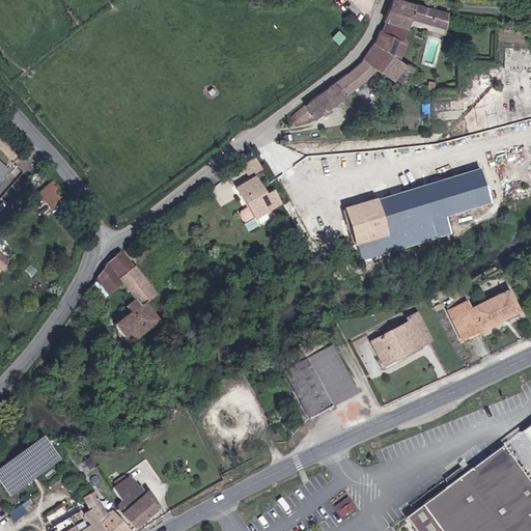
[(409,0),(395,0),(387,21),(409,27),(413,18),(416,2),(409,0)]
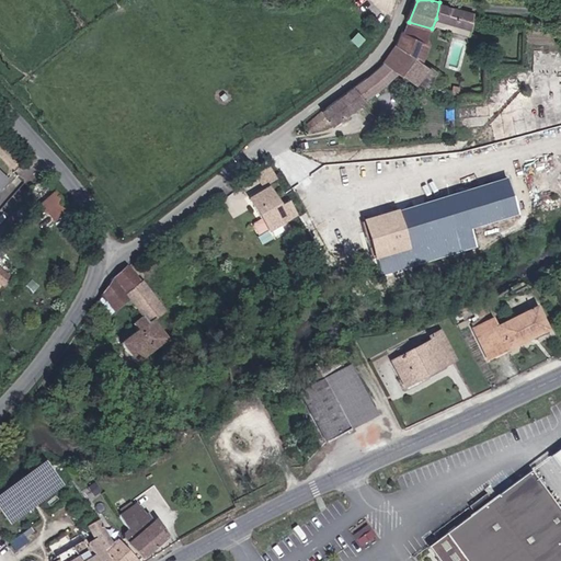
[(473,14),(439,2),(436,19),(470,30),(473,14)]
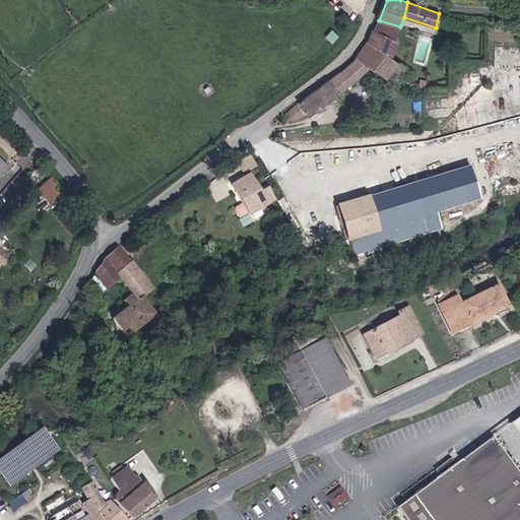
[(379,20),(375,30),(396,41),(400,26),(379,20)]
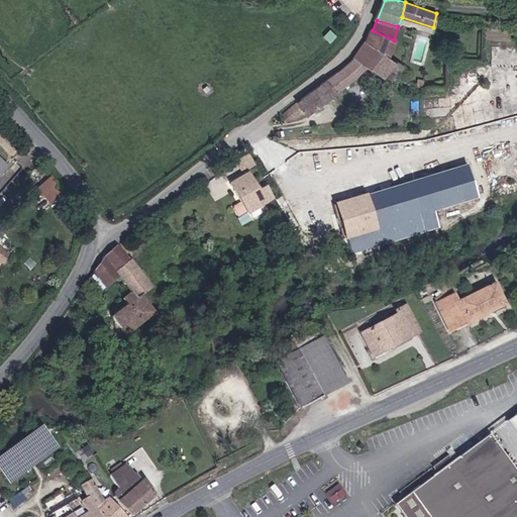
[(360,48),(352,59),(369,68),(386,79),(396,63),(386,56),(394,40),(373,30),(360,48)]
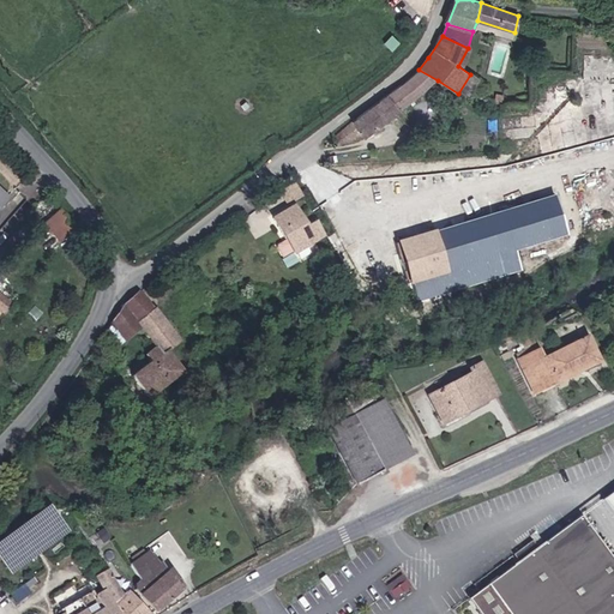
[(584,76),(613,76),(613,56),(584,56),(584,76)]
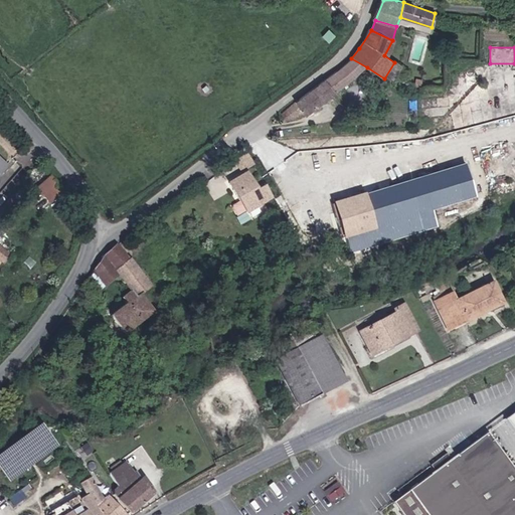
[(283,115),(284,116),(288,120),(303,110),(306,113),(335,93),(367,67),(351,58),(294,104),(295,105),(283,115)]
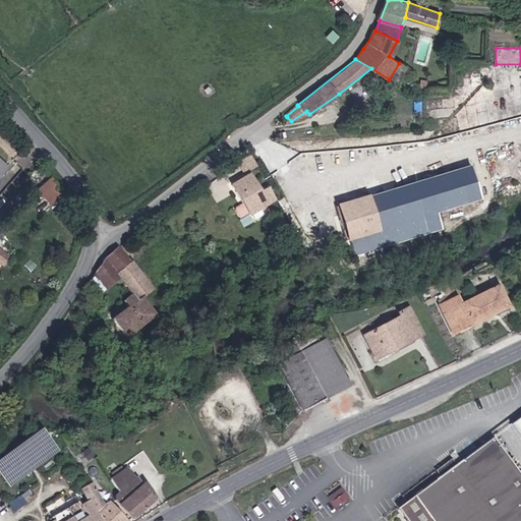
[(417,87),(423,88),(425,79),(419,78),(417,87)]
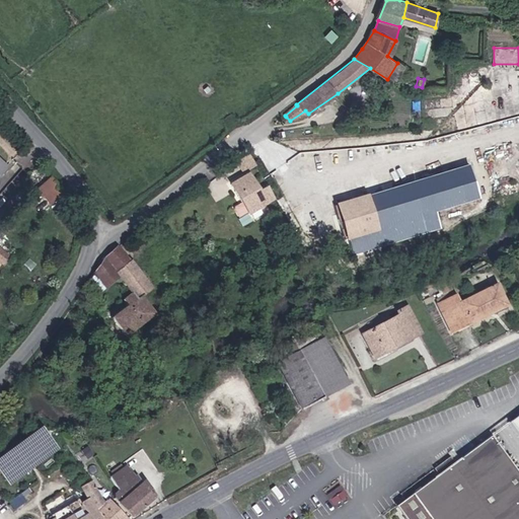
[(258,164),(251,152),(238,160),(245,172),(258,164)]
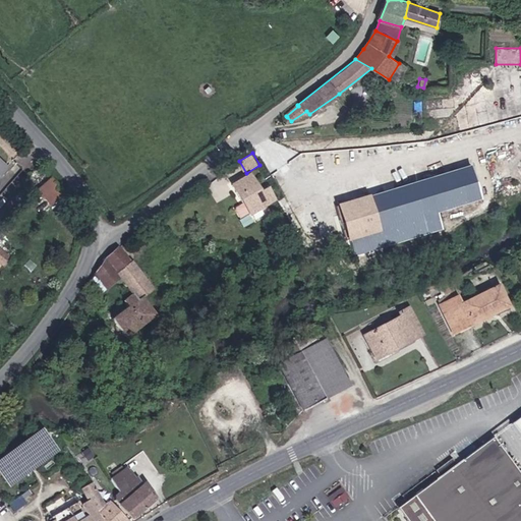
[(0,179),(8,170),(0,162),(0,179)]
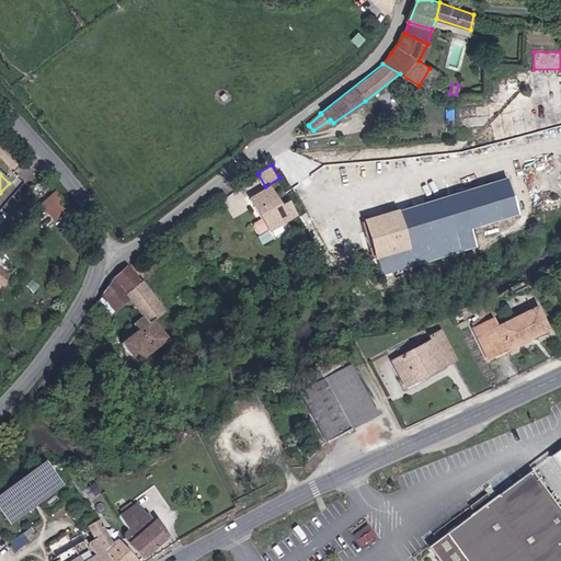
[(381,255),(516,216),(506,183),(371,222),(381,255)]
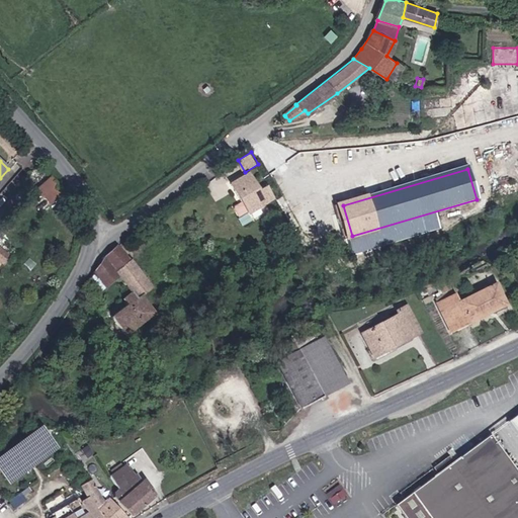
[(266,202),(249,173),(232,183),(242,201),(235,205),(235,207),(239,217),(241,217),(248,212),(266,202)]
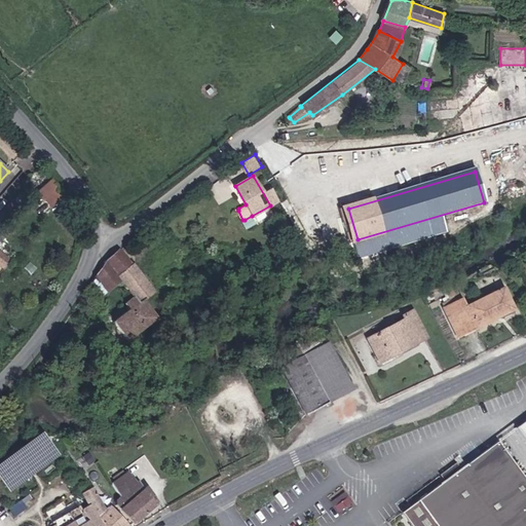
[(48,204),(63,193),(52,179),(37,189),(48,204)]
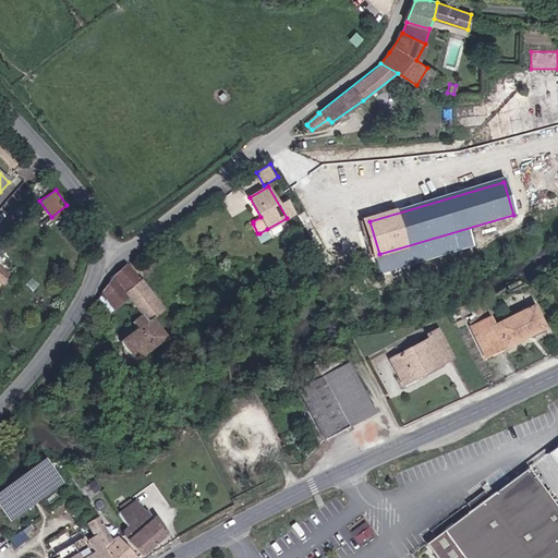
[(0,279),(7,286),(14,276),(0,264),(0,279)]
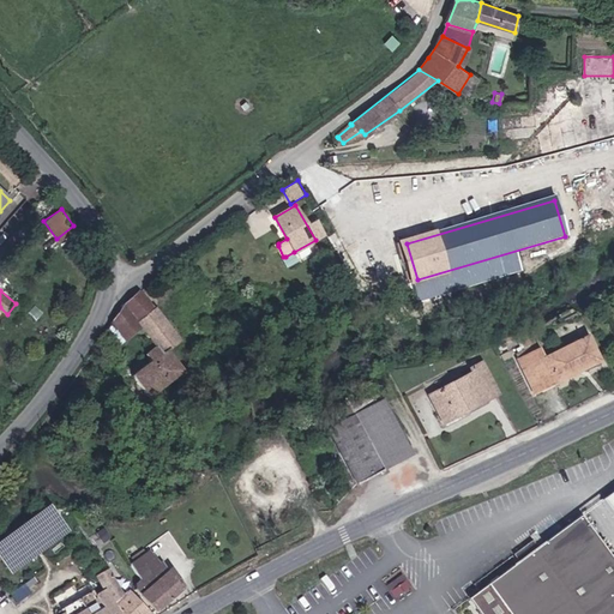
[(126,306),(143,326),(160,309),(142,290),(126,306)]
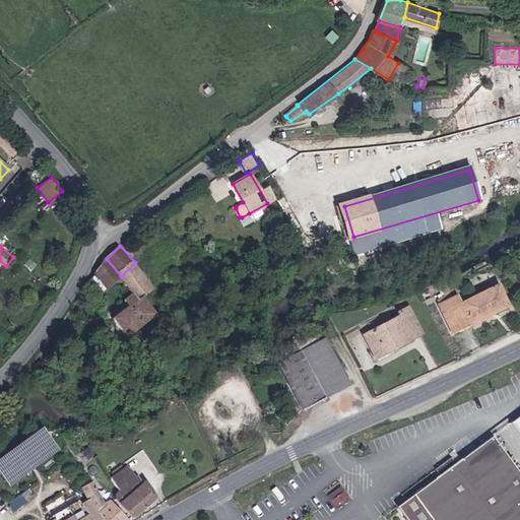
[(107,259),(88,284),(99,299),(121,276),(107,259)]
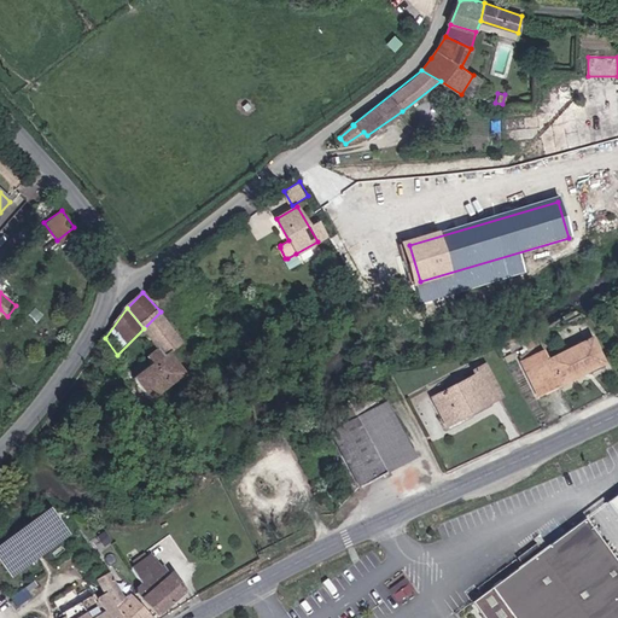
[(155,365),(136,378),(150,397),(185,373),(172,355),(184,345),(161,312),(144,328),(159,350),(150,357),(155,365)]
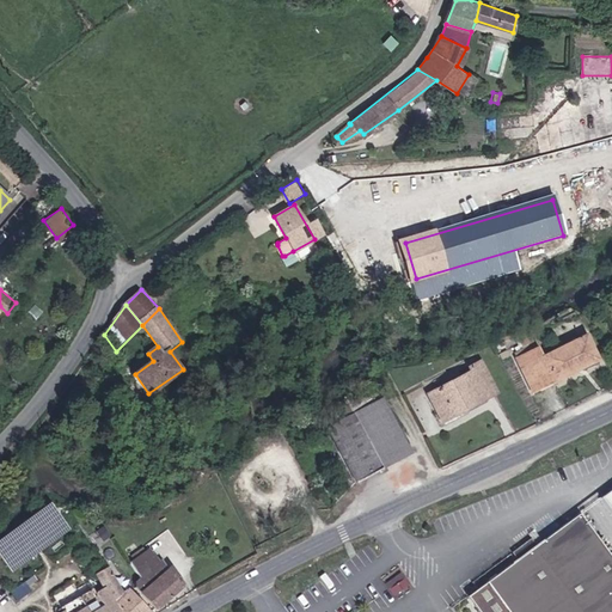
[(539,350),(518,360),(532,392),(595,363),(583,337),(542,356),(539,350)]
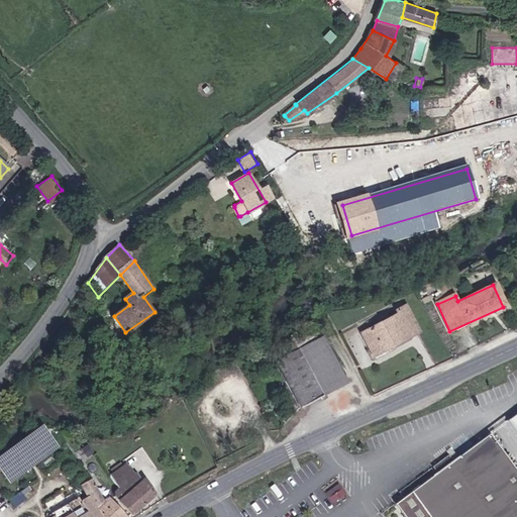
[(400,314),(364,332),(375,354),(419,332),(407,306),(398,310),(400,314)]
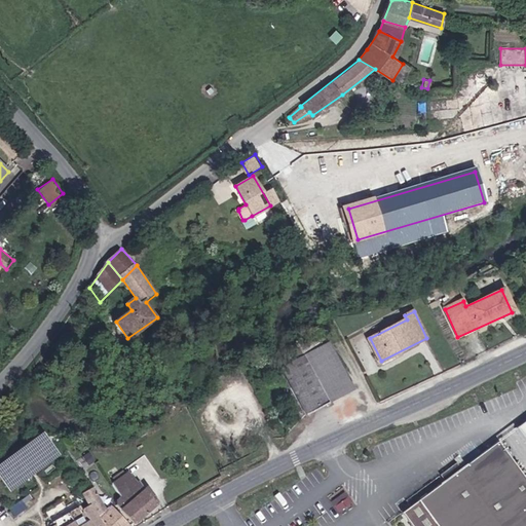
[(301,344),(260,364),(267,376),(283,369),(305,415),(352,390),(330,345),(307,355),(301,344)]
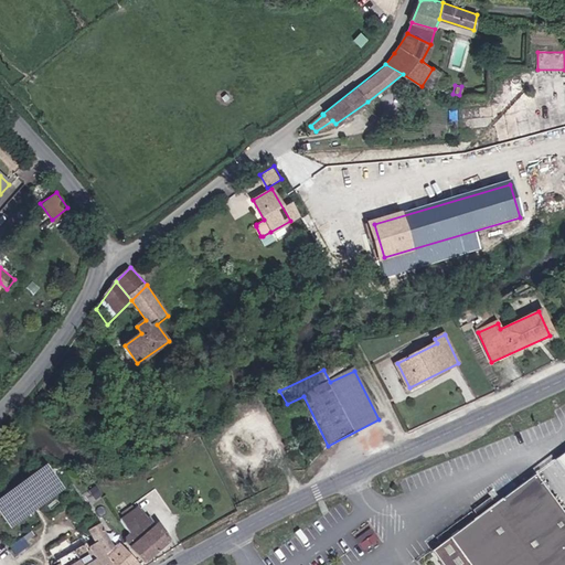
[(564,454),(555,461),(564,472),(564,454)]
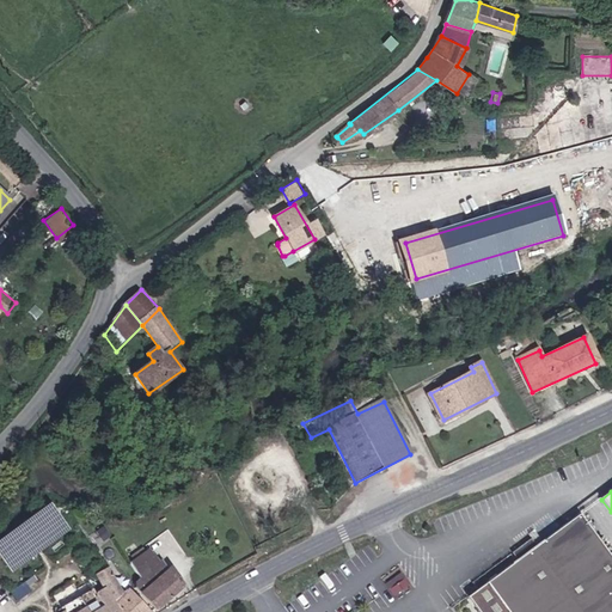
[(51,506),(0,542),(0,554),(10,569),(68,528),(51,506)]
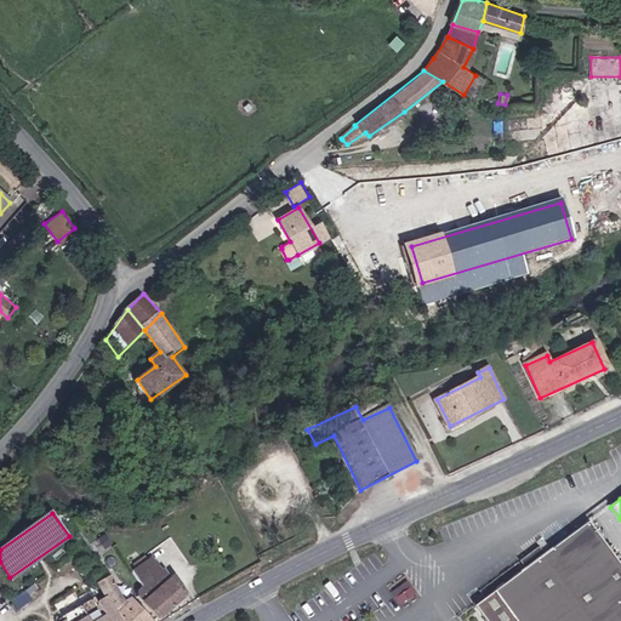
[(493,588),(517,620),(620,620),(620,567),(586,520),(546,550),(528,563),(493,588)]
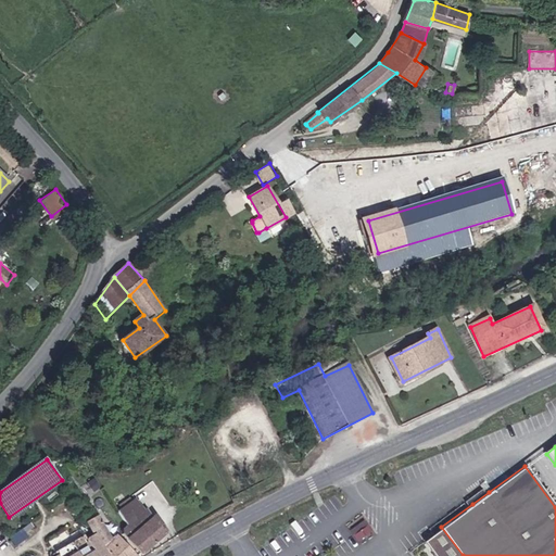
[(467,498),(472,504),(489,492),(483,485),(467,498)]
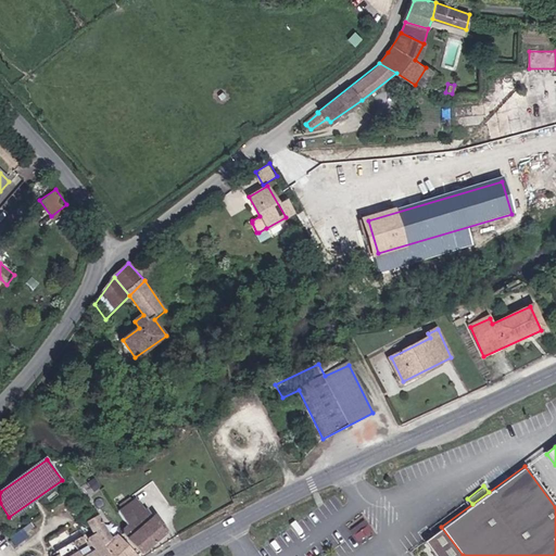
[(137,498),(121,512),(124,517),(129,525),(127,527),(127,534),(141,552),(143,554),(167,531),(156,515),(154,516),(149,508),(147,509),(137,498)]
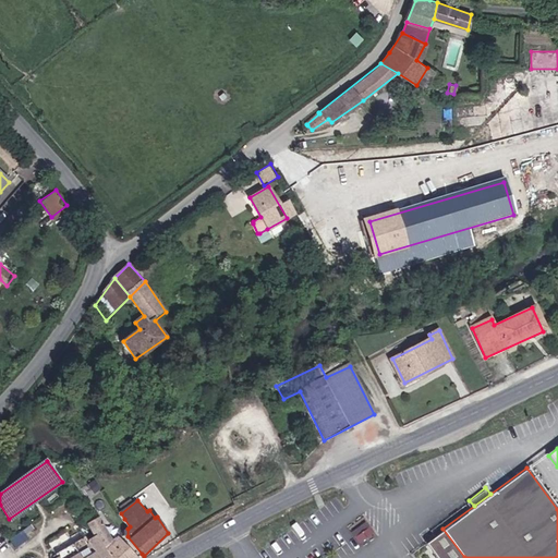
[(57,557),(109,557),(107,554),(106,548),(114,541),(99,517),(89,522),(96,536),(88,540),(85,536),(57,554),(60,556),(57,557)]
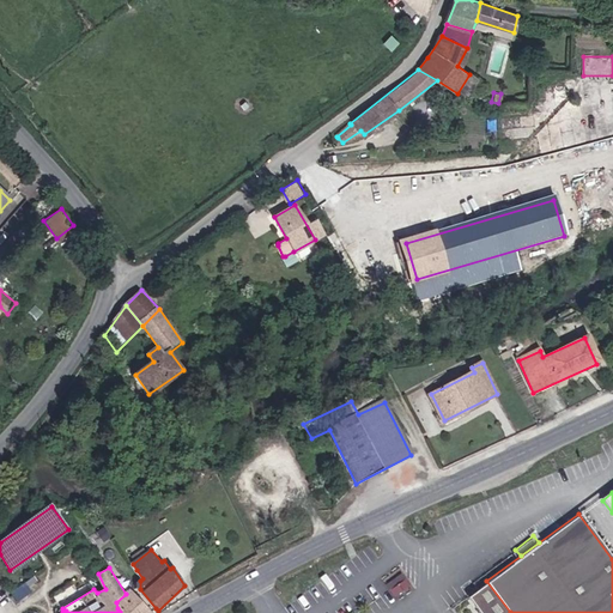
[(400,572),(382,583),(393,599),(410,589),(400,572)]
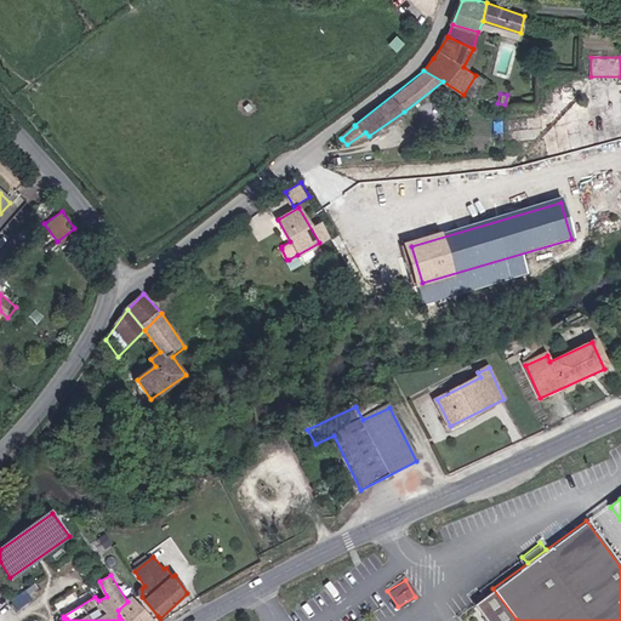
[(517,620),(493,588),(474,603),(488,620),(517,620)]
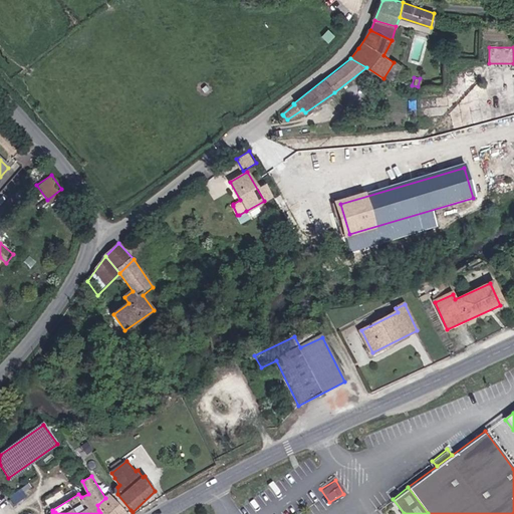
[(129,513),(109,493),(105,498),(97,505),(98,510),(100,513),(129,513)]
